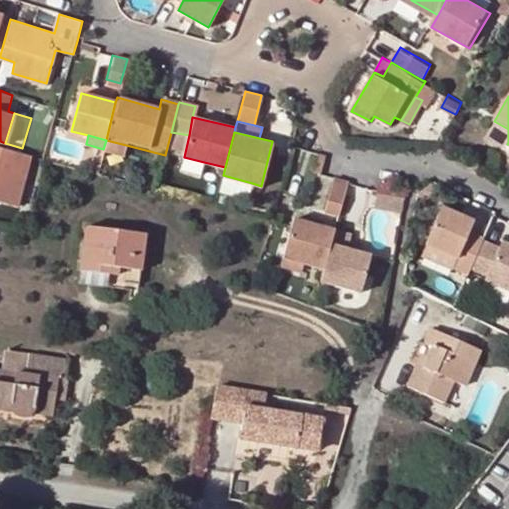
[(124,155),(126,145),(106,140),(103,149),(124,155)]
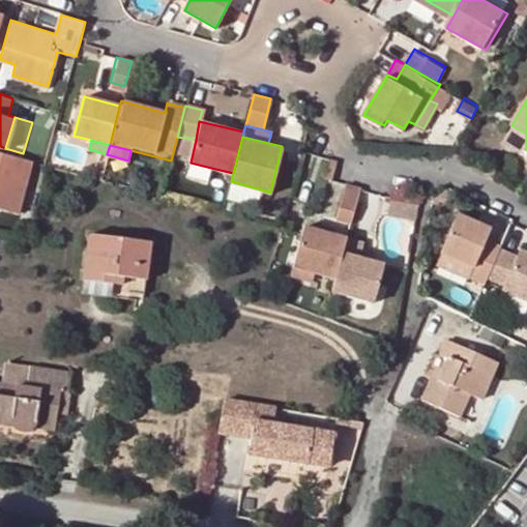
[(0,207),(17,212),(30,158),(0,150),(0,207)]
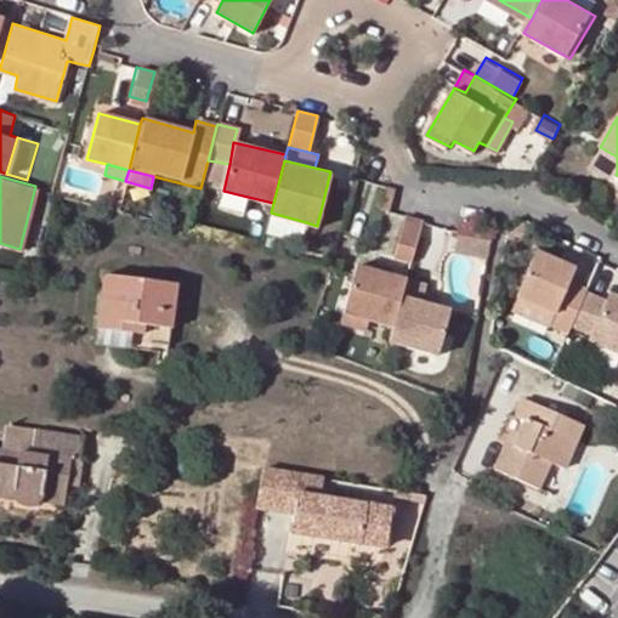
[(386,183),(380,205),(390,208),(396,187),(386,183)]
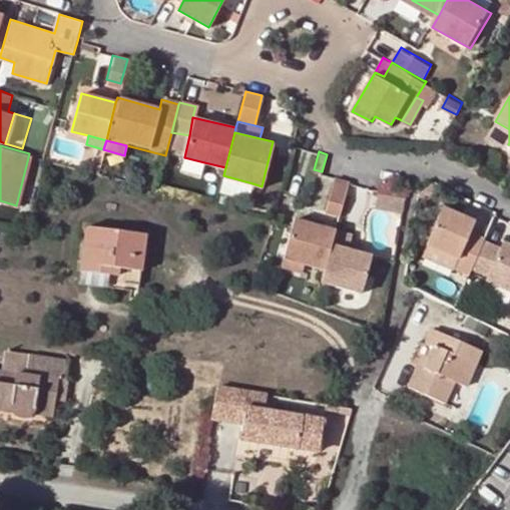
[(201,175),(204,162),(184,157),(180,170),(201,175)]
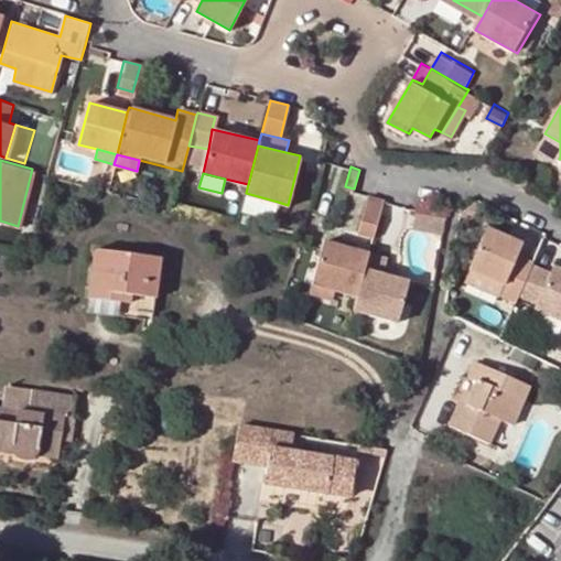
[(274,218),(278,202),(246,193),(241,209),(274,218)]
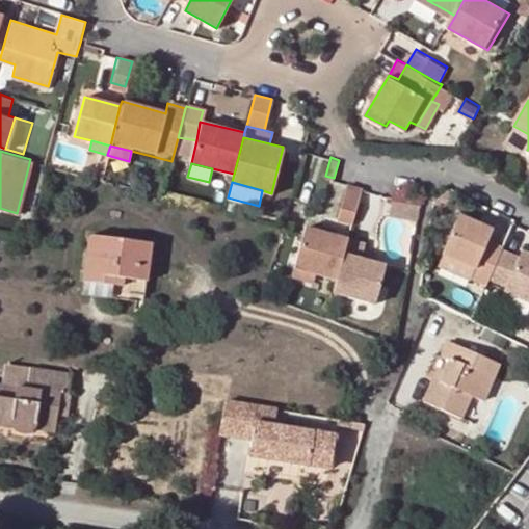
[(340,217),(355,221),(366,187),(349,182),(340,217)]
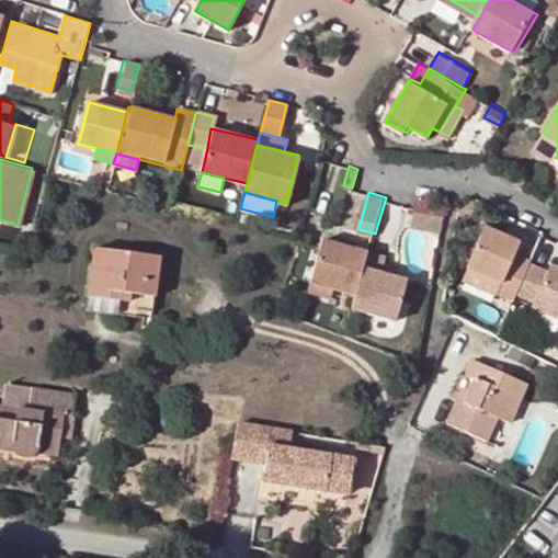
[(413,225),(443,230),(447,205),(420,197),(417,206),(413,225)]
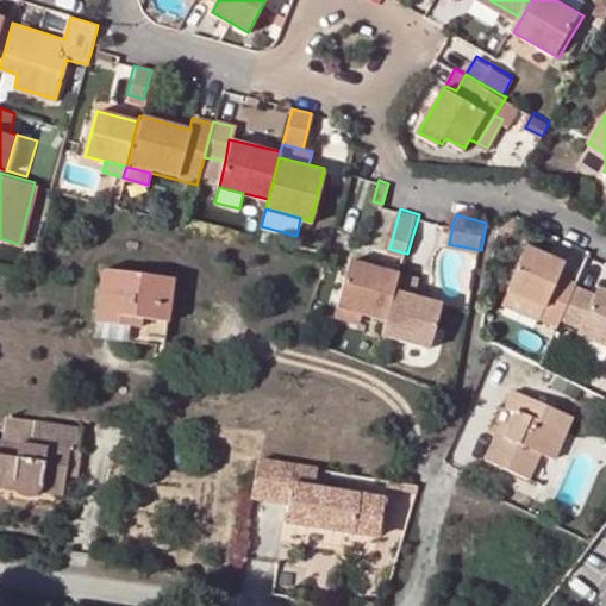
[(547,301),(541,313),(560,323),(562,317),(576,283),(578,280),(560,273),(566,260),(529,243),(510,285),(511,286),(547,301)]
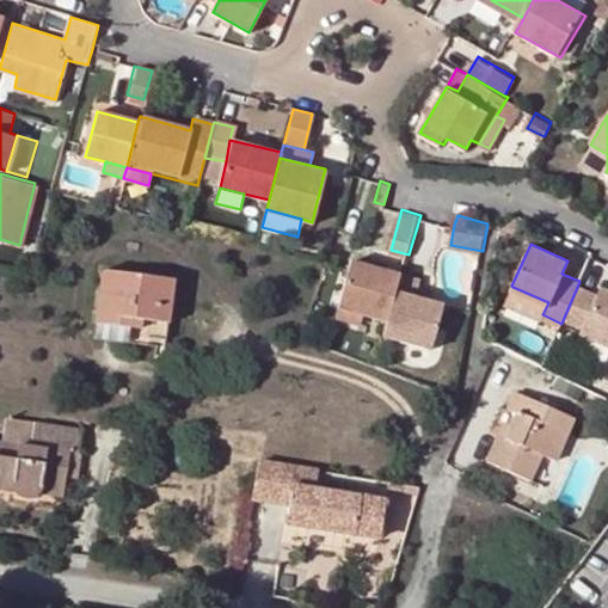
[(341,305),(364,311),(391,319),(404,272),(354,258),(341,305)]
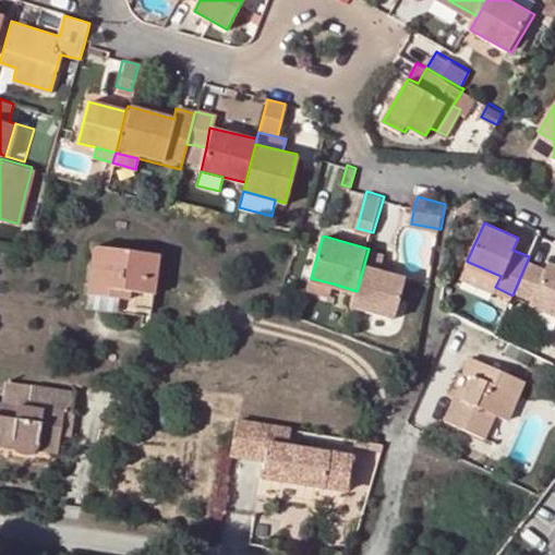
[(97,245),(91,306),(154,314),(161,254),(97,245)]
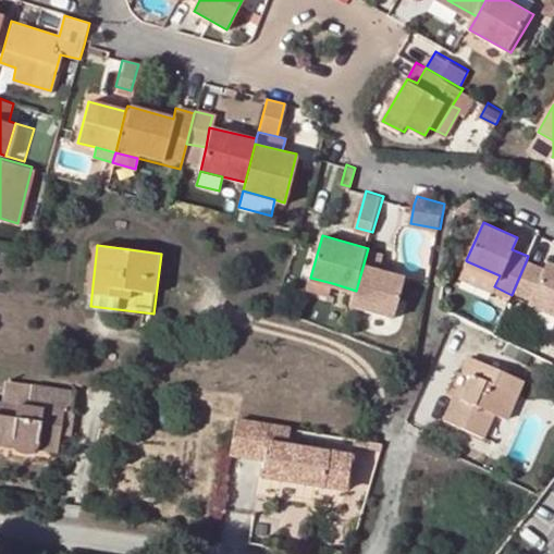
[(395,316),(407,277),(393,272),(382,270),(383,263),(386,253),(368,248),(356,291),(353,304),(395,316)]
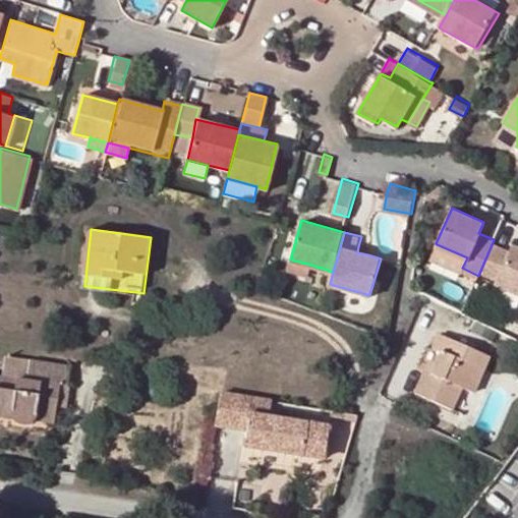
[(517,244),(512,242),(509,249),(493,242),(480,271),(497,278),(495,282),(517,292),(517,244)]
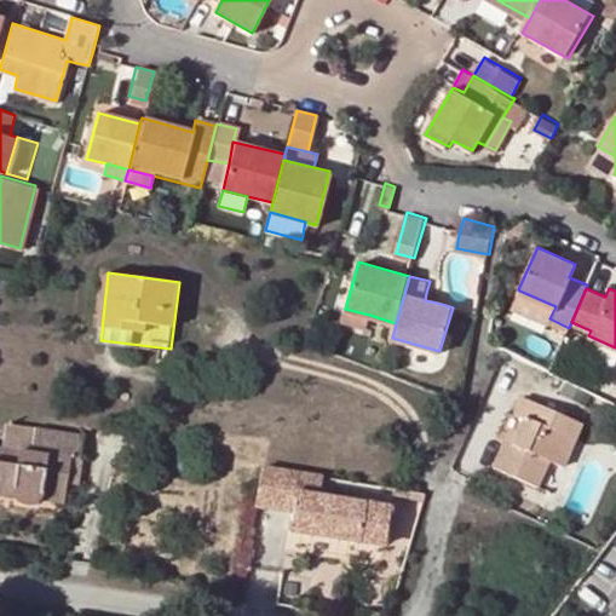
[(514,303),(550,318),(556,306),(519,291),(514,303)]
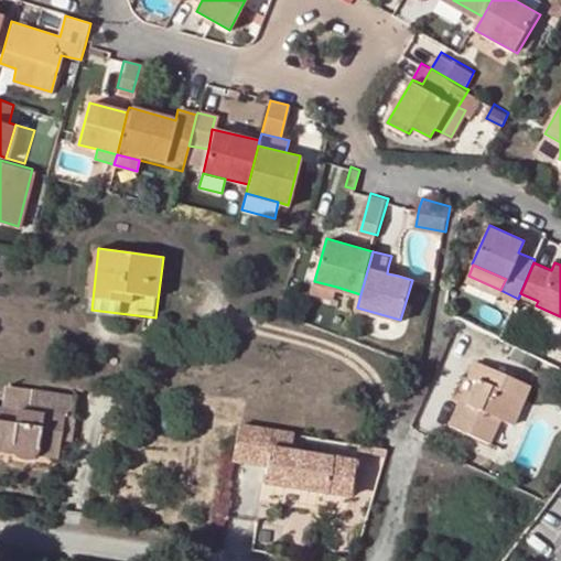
[(388,267),(387,273),(398,276),(399,269),(388,267)]
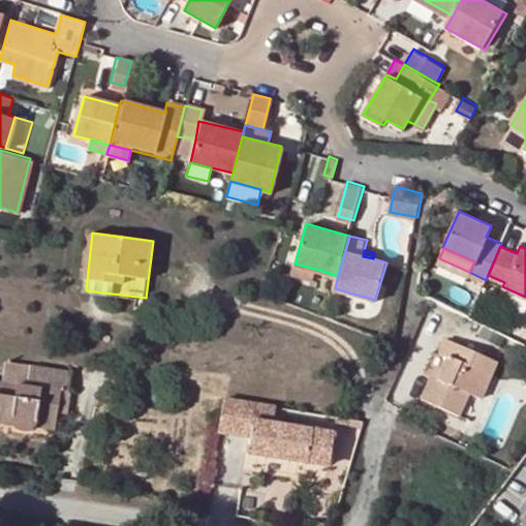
[(313,277),(315,269),(295,264),(292,271),(313,277)]
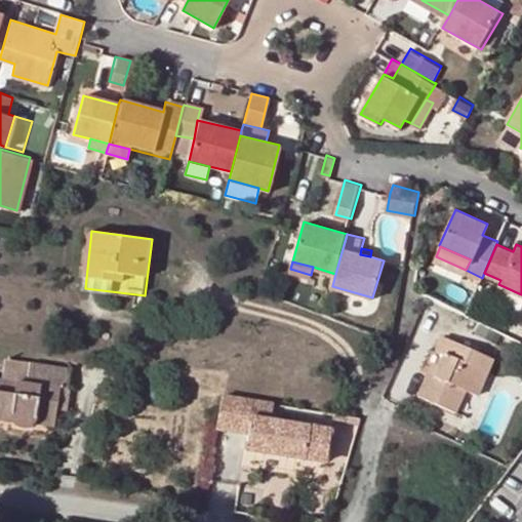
[(423,401),(458,416),(469,392),(480,396),(495,360),(445,337),(438,353),(448,357),(438,378),(433,376),(423,401)]
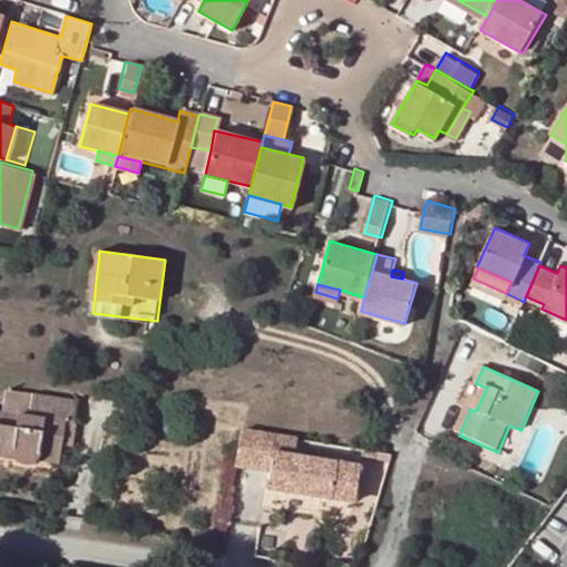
[(15,455),(15,456),(17,458),(19,460),(22,461),(26,462),(28,462),(31,462),(35,461),(37,459),(39,458),(62,461),(65,443),(69,416),(77,417),(79,399),(7,389),(5,410),(0,409),(0,447),(12,449),(13,452),(15,455)]
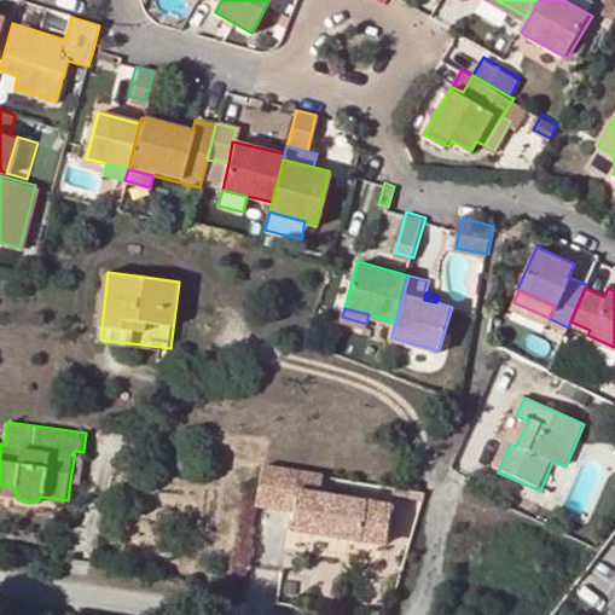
[(75,451),(70,481),(79,482),(83,452),(75,451)]
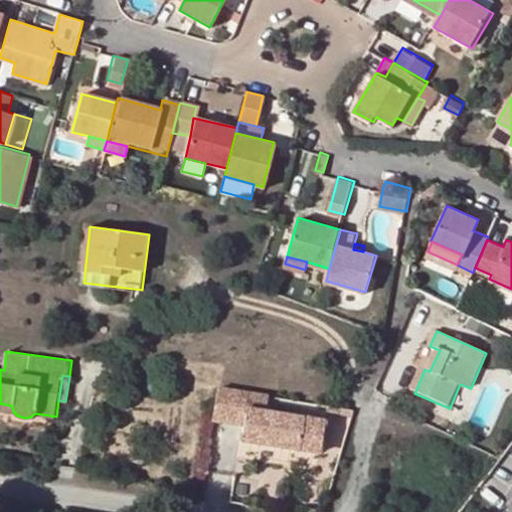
[(269,411),(272,395),(221,386),(215,418),(247,423),(244,439),(322,453),(328,421),(269,411)]
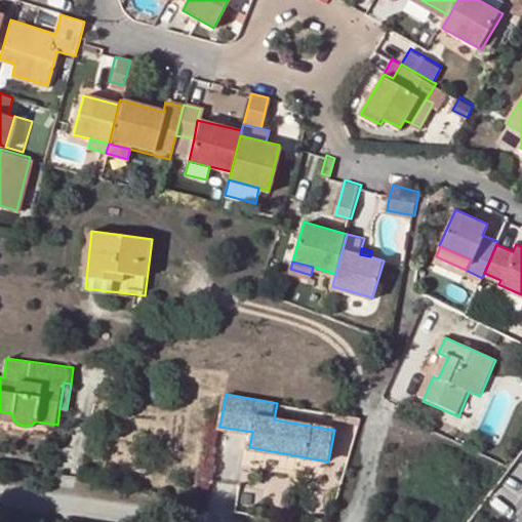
[(12,416),(11,413),(0,411),(0,417),(13,419),(13,418),(12,416)]
